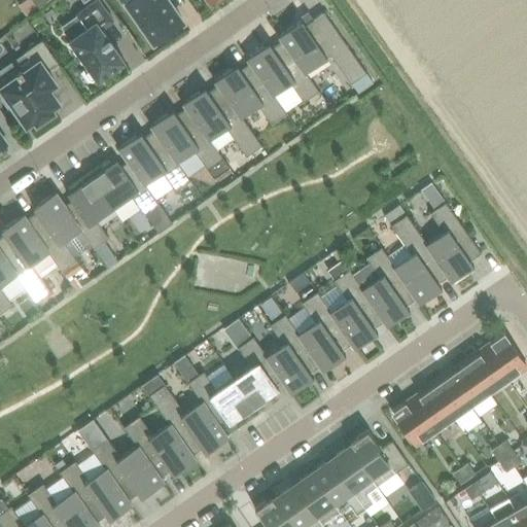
[(26,0),(18,6),(25,16),(37,8),(30,0),(26,0)]
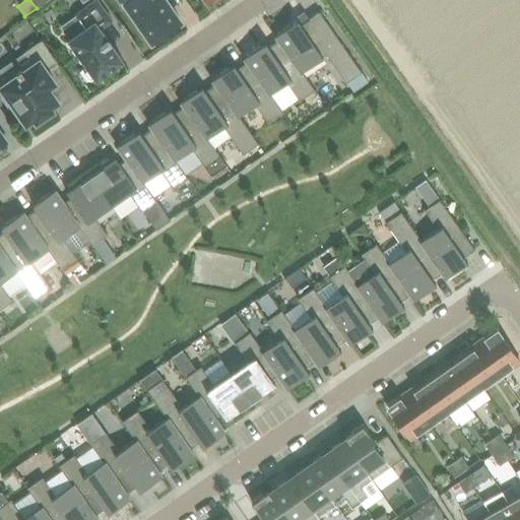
[(94,0),(74,14),(84,28),(67,40),(86,66),(82,69),(89,79),(93,77),(95,80),(122,61),(100,28),(111,20),(96,0),(94,0)]
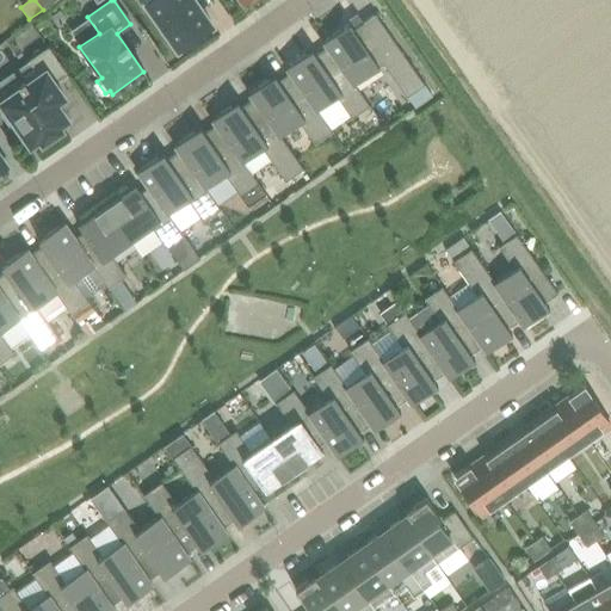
[(149,0),(144,4),(177,49),(187,42),(189,43),(192,47),(203,38),(203,34),(201,32),(211,25),(193,0),(149,0)]
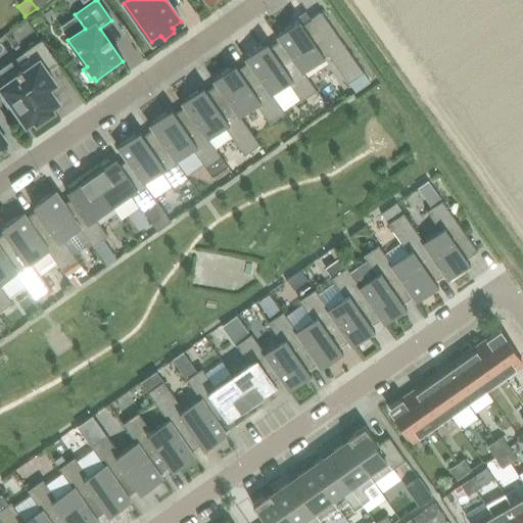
[(281,40),(302,72),(328,54),(347,83),(363,73),(321,12),(301,26),(298,20),(276,36),(280,41),(281,40)]
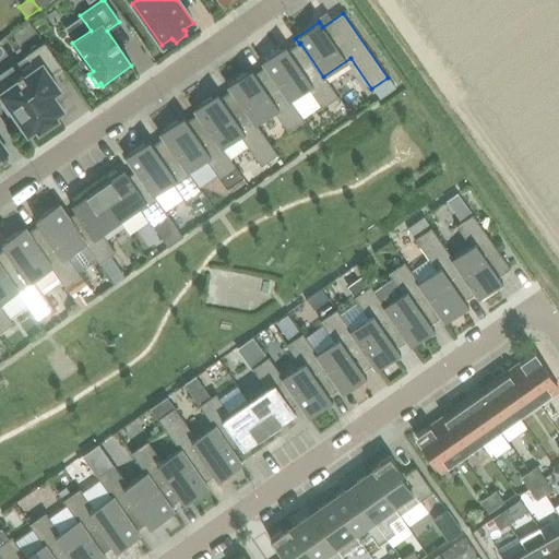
[(300,43),(299,44),(283,55),(280,49),(261,62),(264,68),(266,67),(289,100),(307,88),(321,108),(337,96),(323,76),(300,43)]
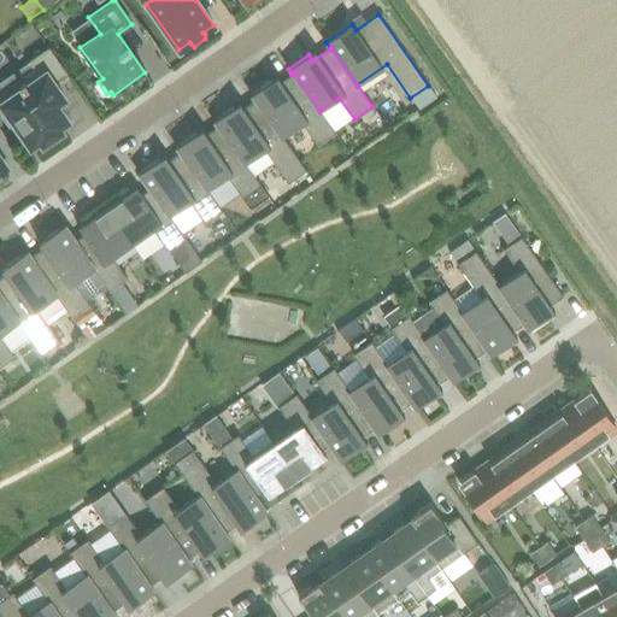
[(68,76),(48,48),(28,62),(31,68),(19,76),(23,81),(18,84),(22,88),(0,103),(0,104),(6,113),(3,117),(13,131),(17,129),(30,147),(39,141),(42,145),(62,131),(58,128),(68,121),(57,105),(64,99),(54,84),(68,76)]
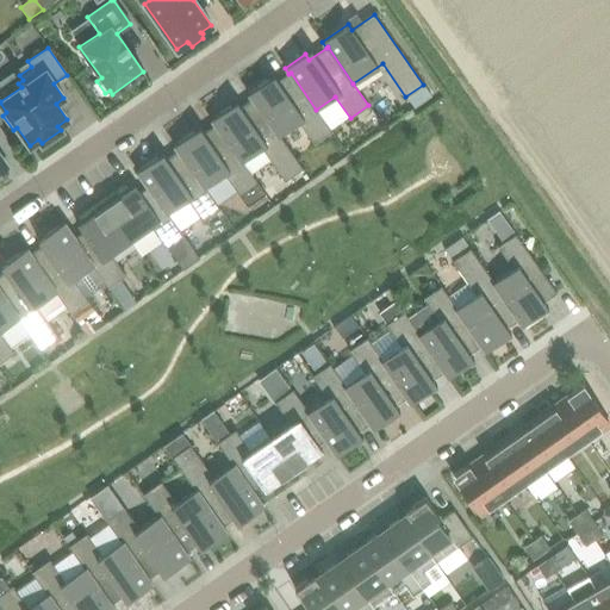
[(291,73),(288,74),(272,86),(268,80),(248,94),(251,99),(253,99),(279,136),(298,123),(313,144),(331,131),(316,110),(291,73)]
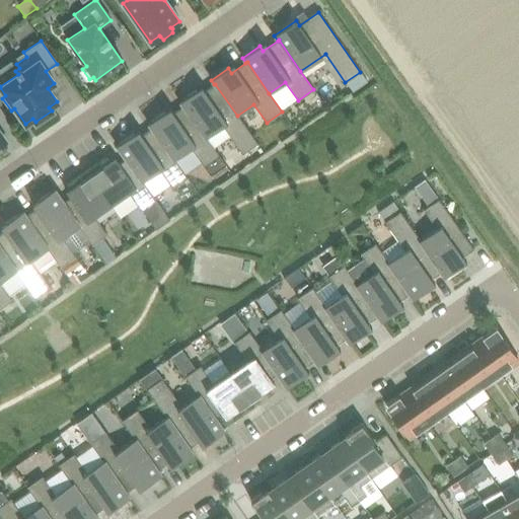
[(215,84),(214,84),(200,94),(197,89),(179,101),(182,106),(183,106),(206,138),(222,126),(242,154),(257,144),(237,116),(215,84)]
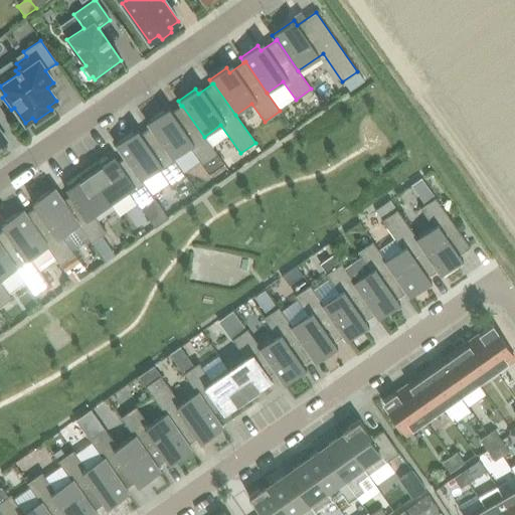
[(182,106),(181,106),(167,116),(164,111),(146,123),(150,128),(151,127),(173,158),(189,147),(208,174),(223,164),(204,137),(182,106)]
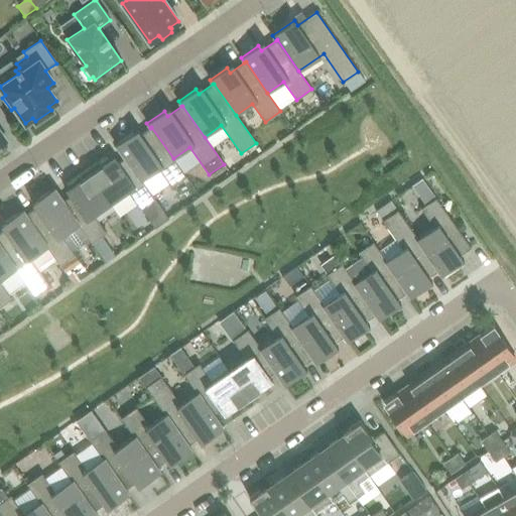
[(151,127),(150,128),(136,138),(132,133),(115,145),(125,158),(126,157),(142,180),(158,169),(170,187),(186,176),(173,158),(151,127)]
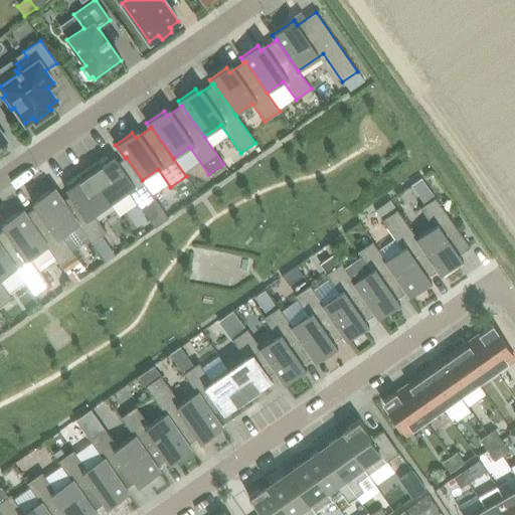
[(126,157),(125,158),(113,166),(110,161),(90,174),(110,202),(127,191),(139,209),(140,208),(153,199),(154,198),(142,180),(126,157)]
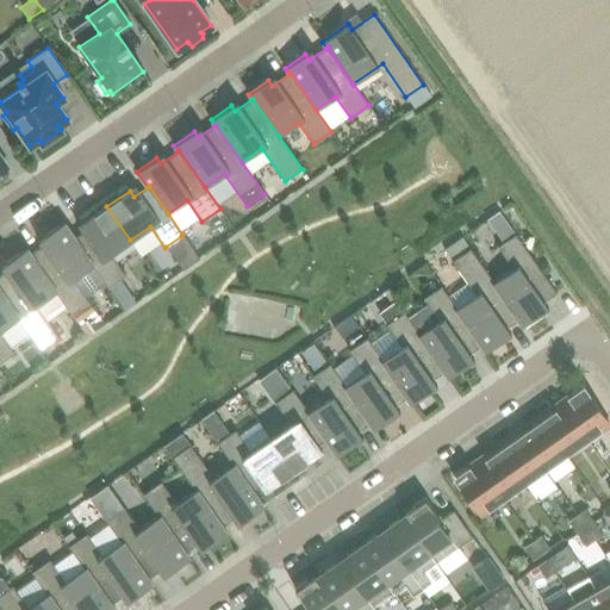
[(88,229),(74,238),(73,240),(92,266),(107,288),(125,275),(110,254),(130,240),(106,206),(85,223),(88,229)]
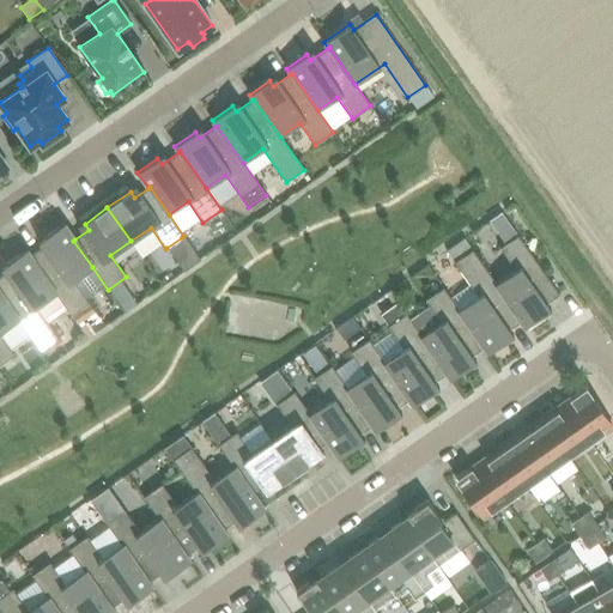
[(48,243),(30,255),(29,256),(55,293),(80,329),(98,316),(73,281),(92,267),(73,241),(74,240),(64,224),(44,237),(48,243)]
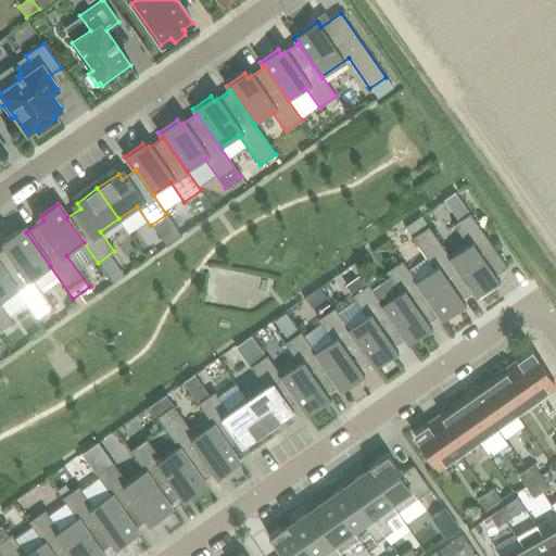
[(472,291),(471,291),(476,297),(494,285),(490,279),(507,267),(464,204),(452,212),(458,222),(453,225),(467,245),(450,257),(472,291)]
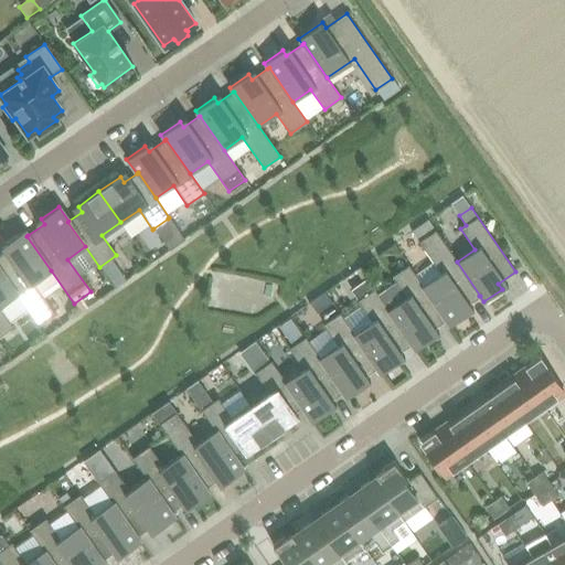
[(153,228),(158,236),(168,251),(182,241),(172,225),(168,219),(153,228)]
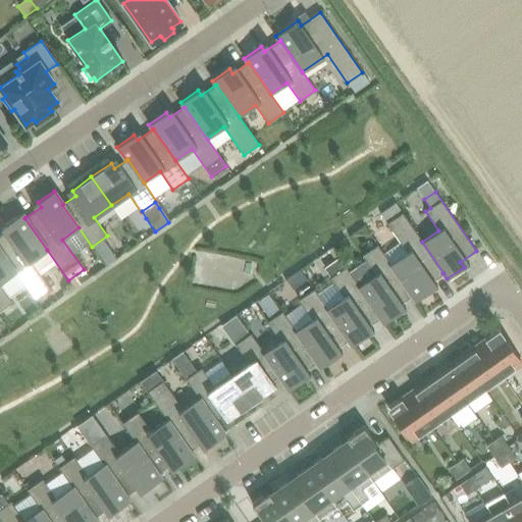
[(9,229),(0,235),(0,250),(15,272),(35,301),(50,290),(31,261),(47,250),(24,218),(25,217),(22,212),(5,224),(9,229)]
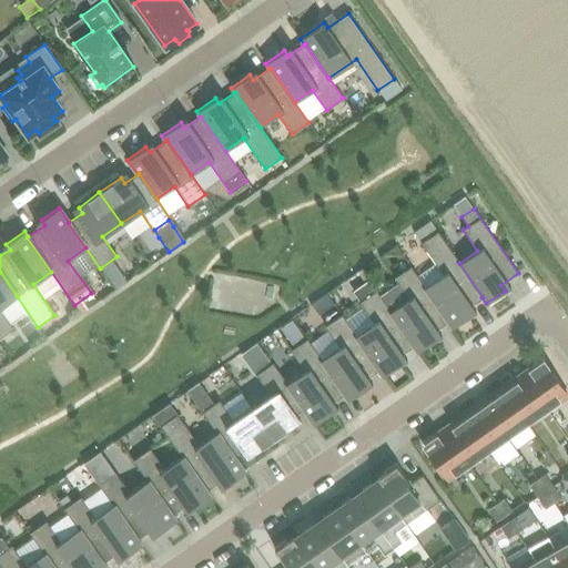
[(447,322),(452,327),(469,315),(466,308),(482,297),(483,297),(459,263),(437,232),(421,243),(443,274),(425,286),(448,321),(447,322)]
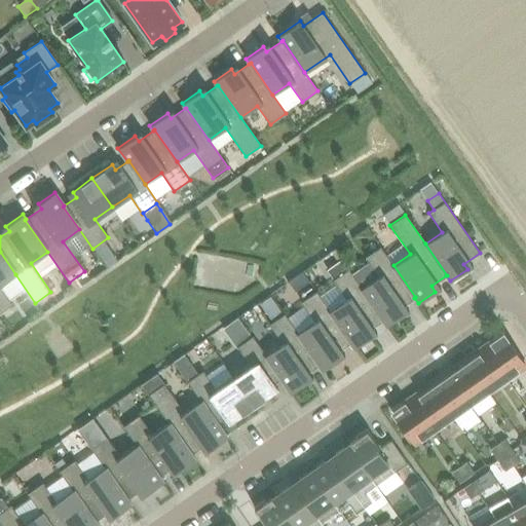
[(378,276),(361,288),(383,320),(382,321),(385,326),(403,313),(400,308),(414,298),(415,297),(393,265),(380,247),(365,258),(378,276)]
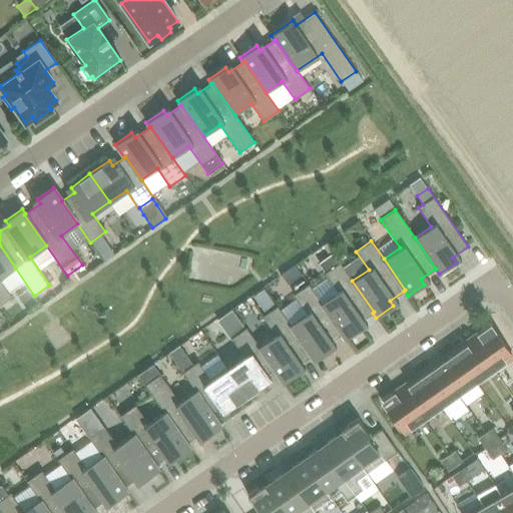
[(0,305),(11,297),(0,280),(0,278),(15,268),(0,245),(0,305)]
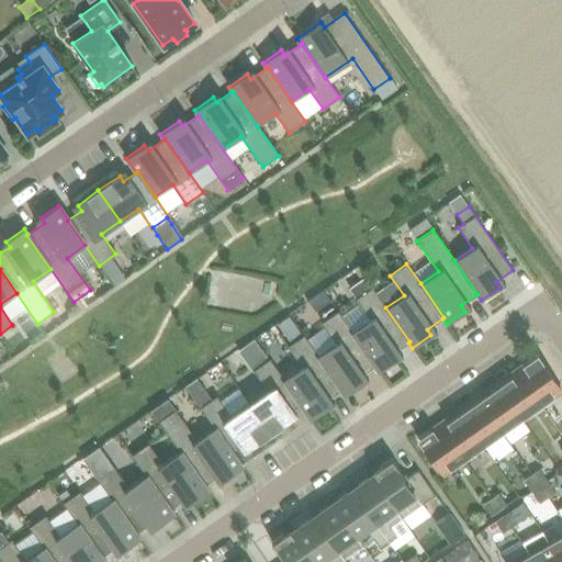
[(107,277),(114,287),(125,279),(125,278),(119,269),(107,277)]
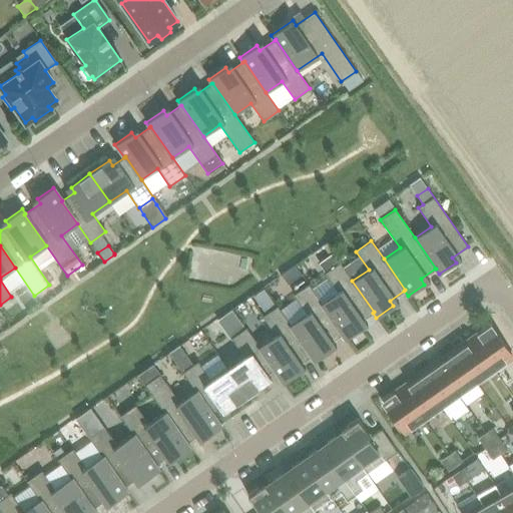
[(338,292),(321,303),(343,334),(342,335),(345,340),(362,328),(358,323),(373,313),(374,312),(352,281),(333,252),(318,264),(338,292)]
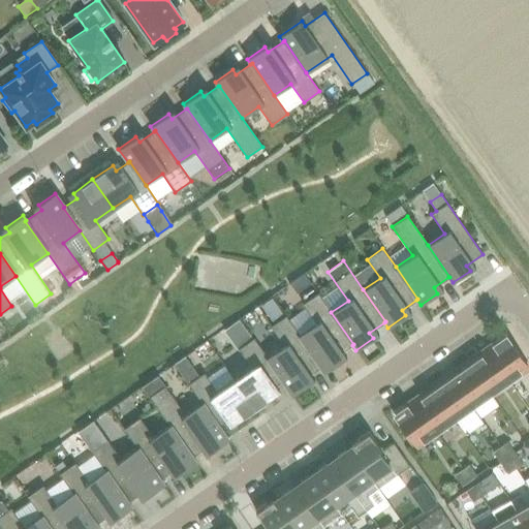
[(289,283),(297,293),(310,284),(303,274),(289,283)]
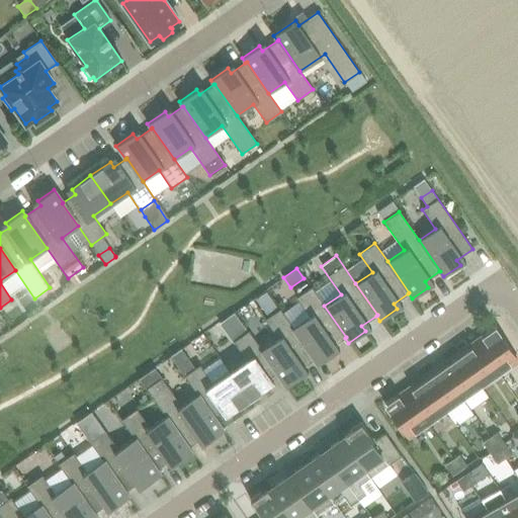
[(309,316),(292,327),(315,359),(314,359),(317,364),(334,353),(330,348),(345,338),(346,337),(324,306),(312,287),(296,297),(309,316)]
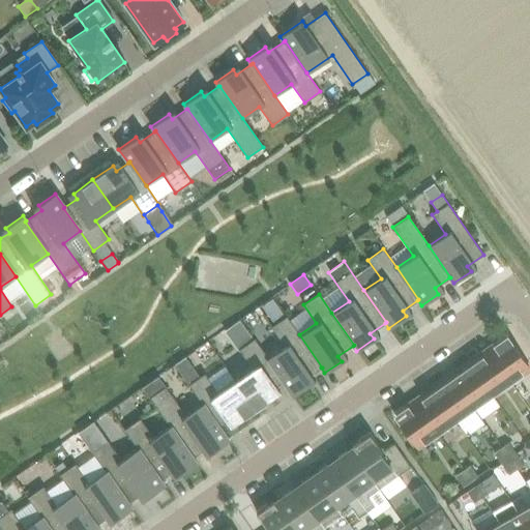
[(284,346),(267,357),(284,381),(283,382),(292,395),(310,384),(305,379),(321,367),(322,367),(299,334),(287,316),(270,327),(284,346)]
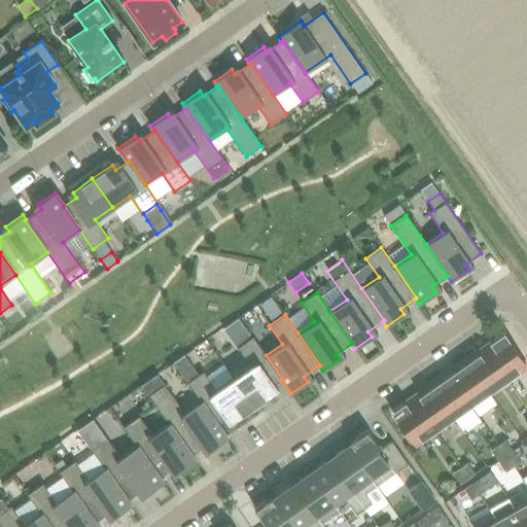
[(223,327),(234,342),(249,331),(239,316),(238,317),(223,327)]
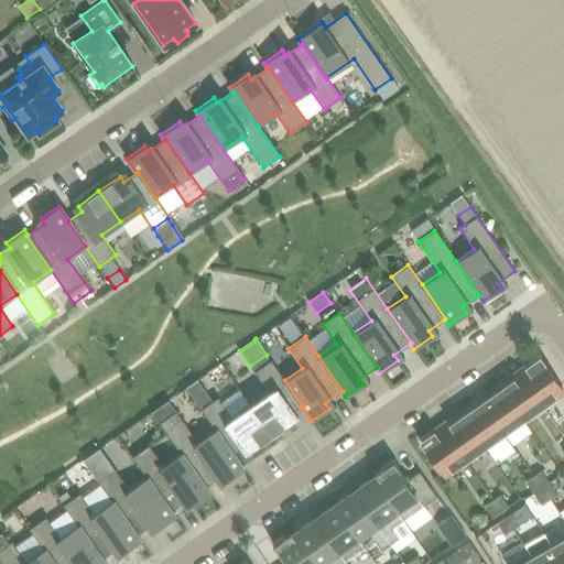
[(519,371),(542,405),(562,392),(538,358),(519,371)]
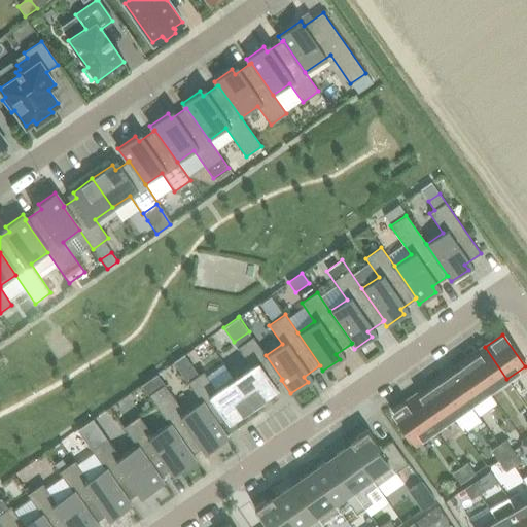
[(250,366),(233,378),(253,407),(273,393),(269,388),(281,380),(282,379),(266,355),(252,337),(237,348),(250,366)]
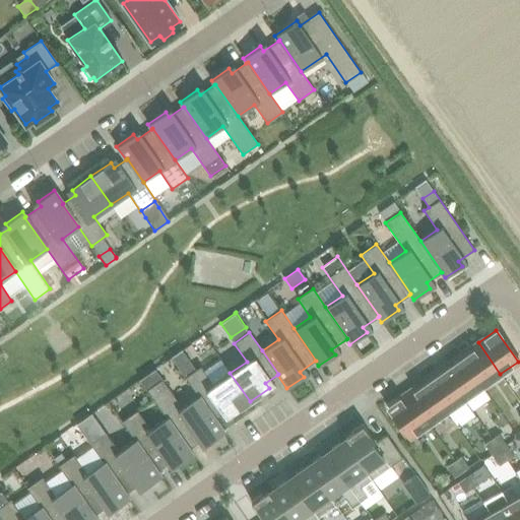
[(478,342),(460,355),(481,387),(500,374),(478,342)]
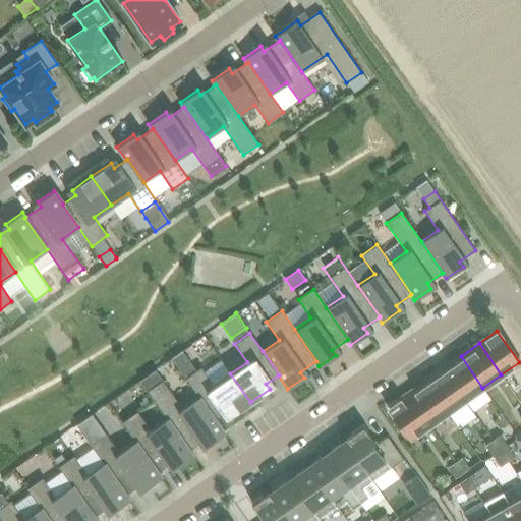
[(461,356),(443,368),(465,400),(482,388),(461,356)]
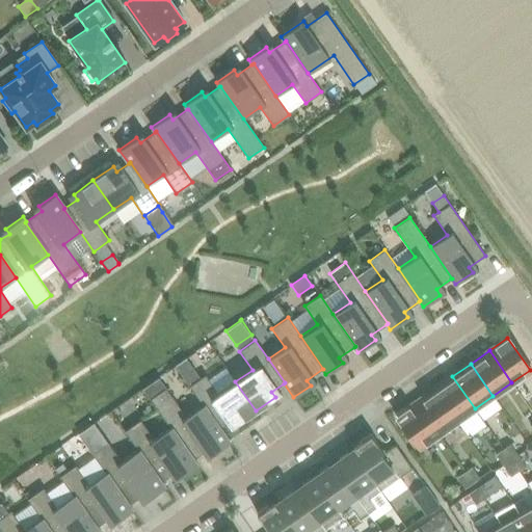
[(182,376),(203,405),(203,404),(219,428),(220,428),(233,419),(236,424),(256,410),(235,381),(218,394),(205,375),(200,379),(192,369),(182,376)]
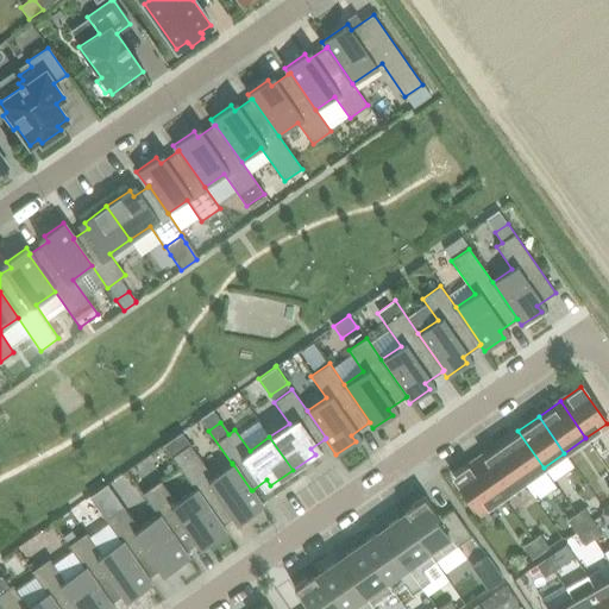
[(518,431),(496,446),(522,483),(544,468),(518,431)]
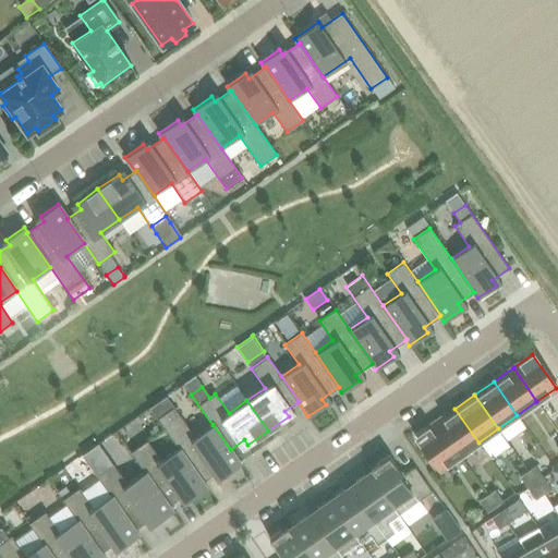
[(166,396),(149,408),(178,448),(202,483),(203,482),(219,470),(223,475),(241,463),(231,449),(230,449),(213,425),(194,437),(166,396)]
